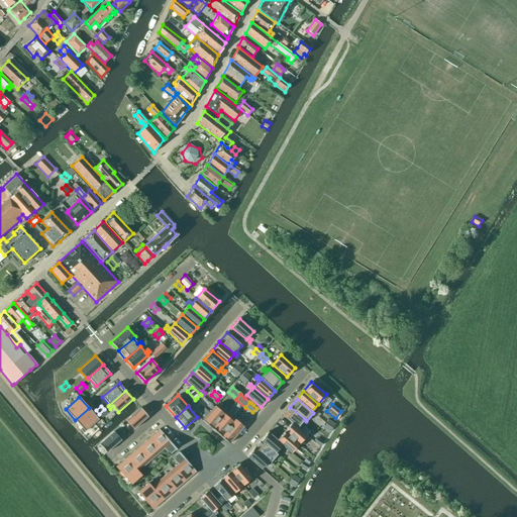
[(215,406),(202,421),(211,428),(224,414),(215,406)]
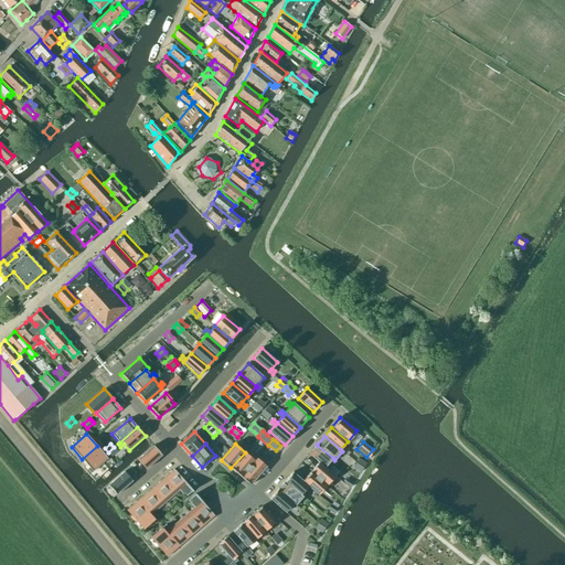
[(324,467),(326,467),(333,458),(317,445),(309,454),(319,462),(324,467)]
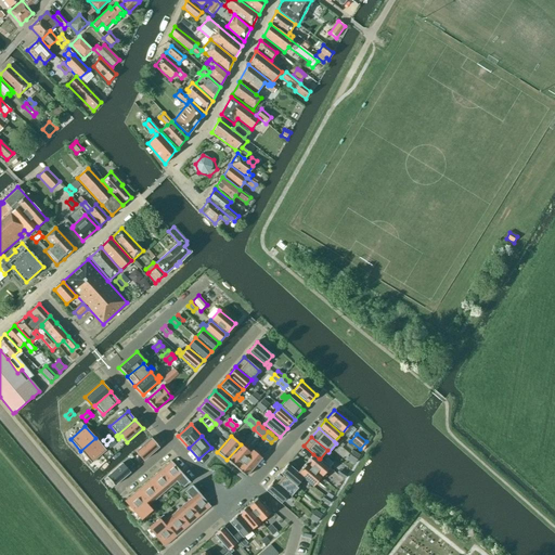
[(95,438),(80,451),(91,463),(106,450),(95,438)]
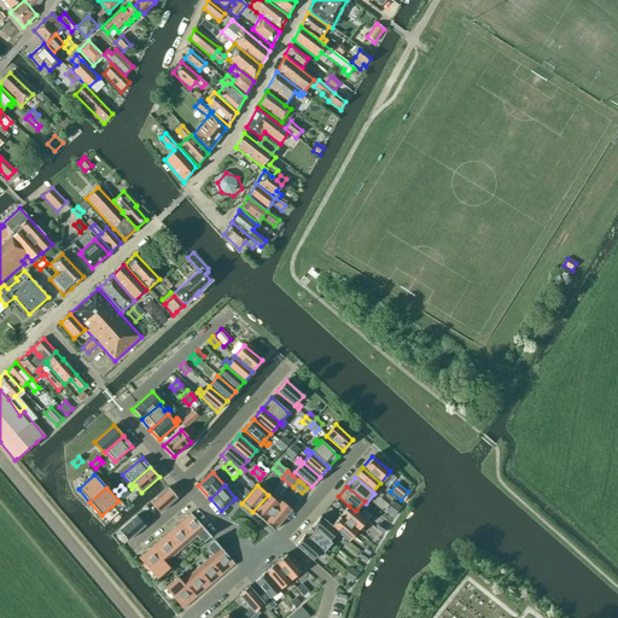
[(168,488),(150,502),(159,513),(178,499),(168,488)]
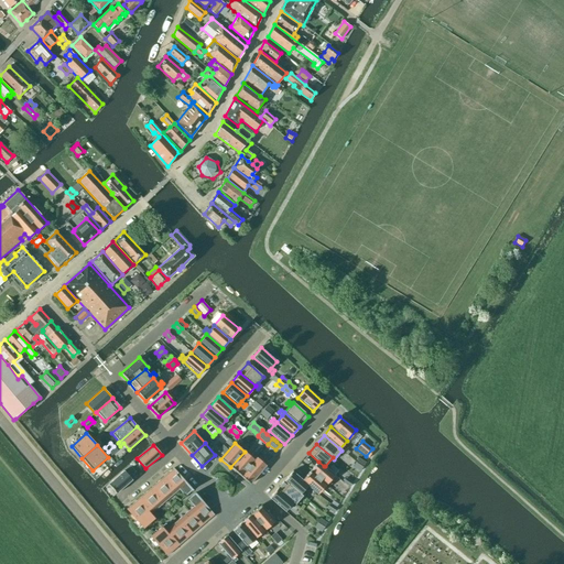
[(114,446),(108,452),(111,455),(117,451),(114,446)]
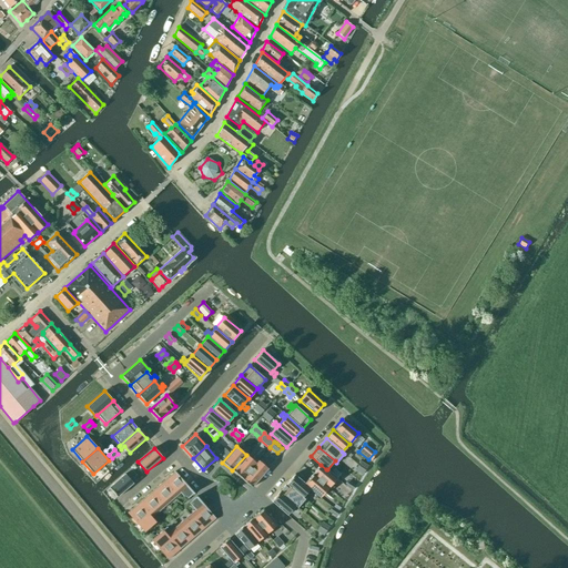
[(256,464),(255,463),(246,455),(232,470),(242,479),(256,464)]
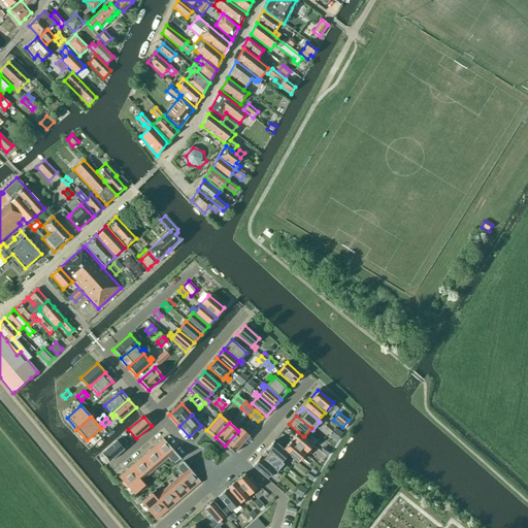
[(239,428),(237,430),(238,431),(225,446),(234,454),(249,436),(239,428)]
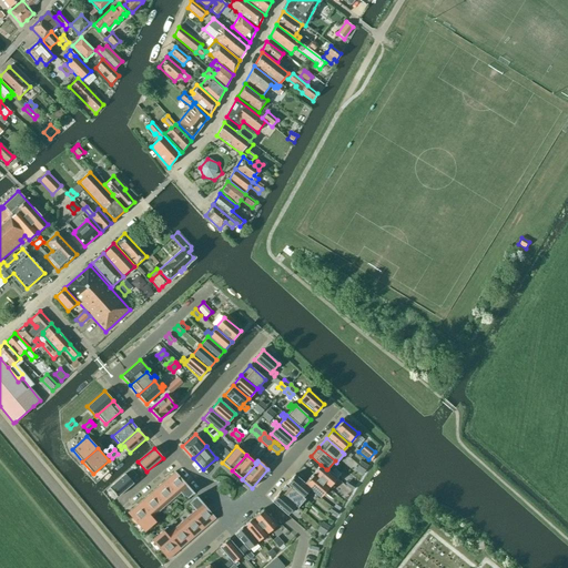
[(321,465),(312,474),(328,488),(337,478),(327,469),(326,469),(321,465)]
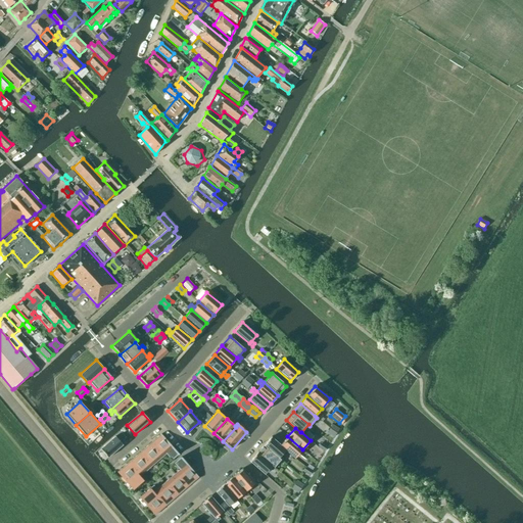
[(121,431),(114,436),(117,440),(124,435),(121,431)]
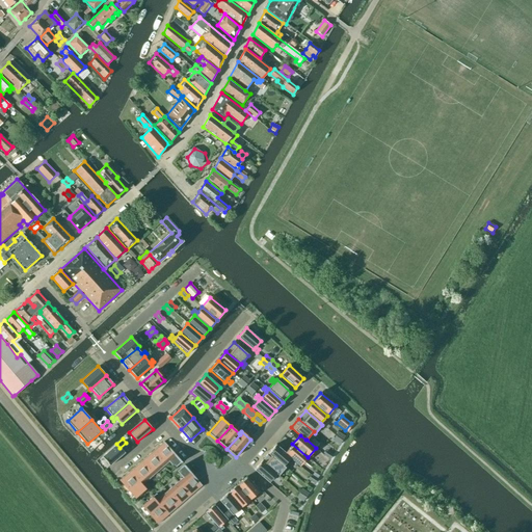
[(175,469),(181,462),(163,442),(153,451),(164,466),(168,461),(175,469)]
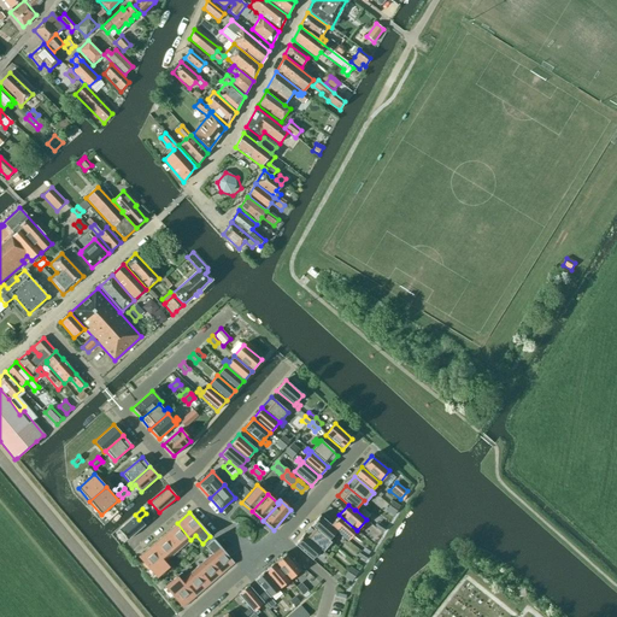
[(148,517),(146,513),(139,519),(135,515),(118,530),(127,540),(145,526),(144,524),(147,522),(146,519),(148,517)]
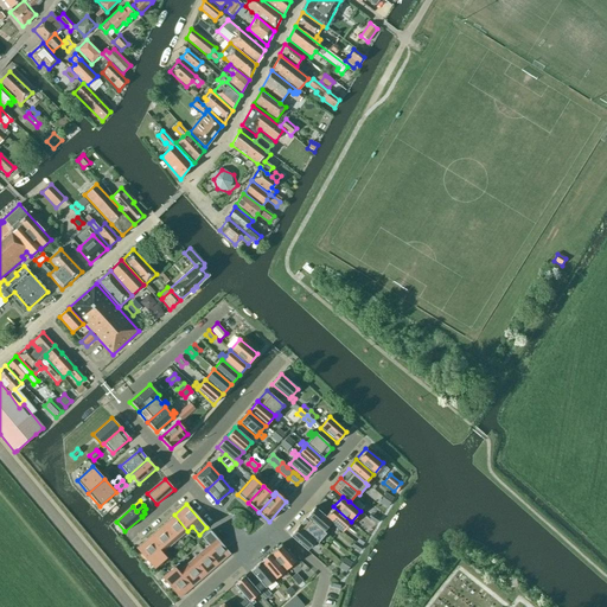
[(342,532),(351,522),(333,506),(325,516),(325,517),(331,523),(342,532)]
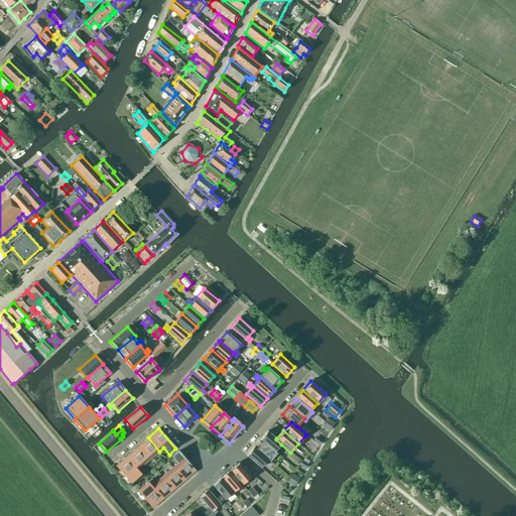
[(276,438),(267,431),(260,439),(275,452),(281,444),(276,439),(276,438)]
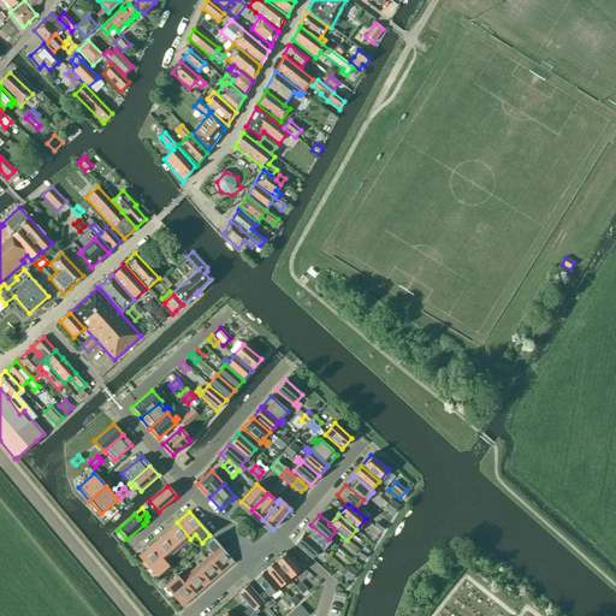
[(177,522),(164,534),(178,550),(190,539),(177,522)]
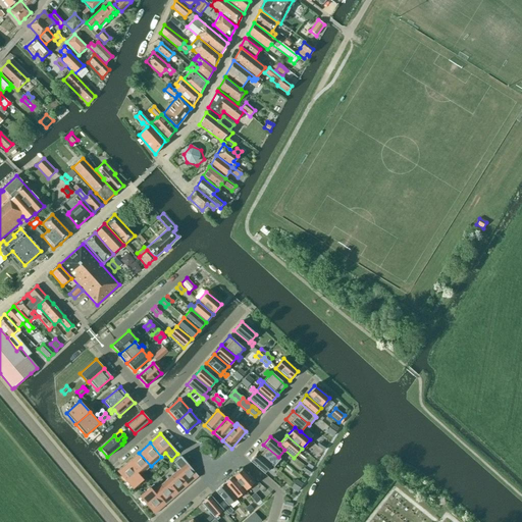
[(256,453),(273,467),(279,459),(278,457),(263,445),(256,453)]
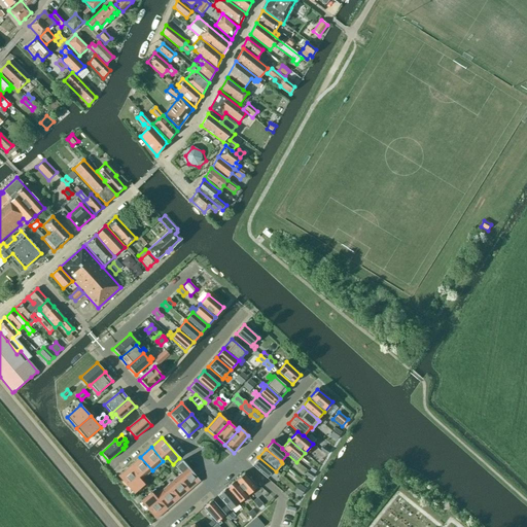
[(141,481),(152,470),(140,457),(129,466),(141,481)]
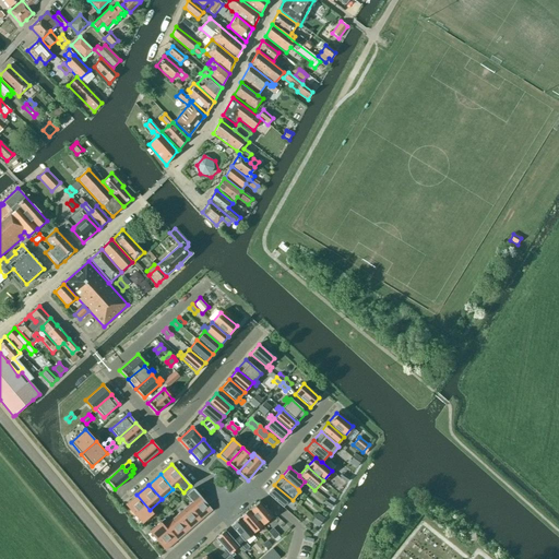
[(274,485),(266,494),(283,508),(288,501),(292,503),(294,501),(293,500),(274,485)]
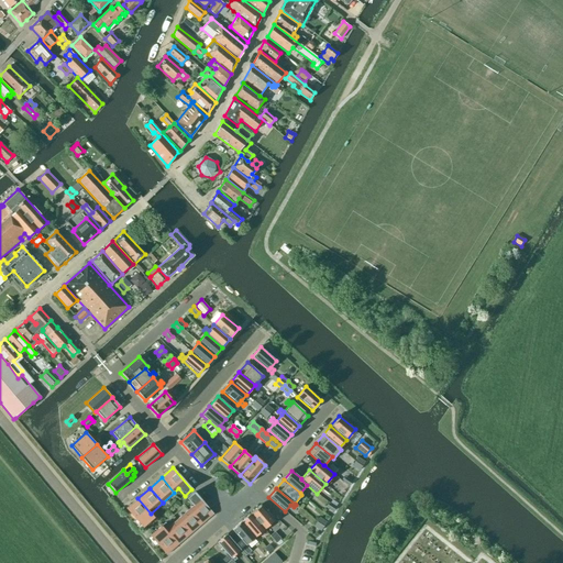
[(189,509),(201,525),(213,514),(195,492),(187,498),(192,506),(189,509)]
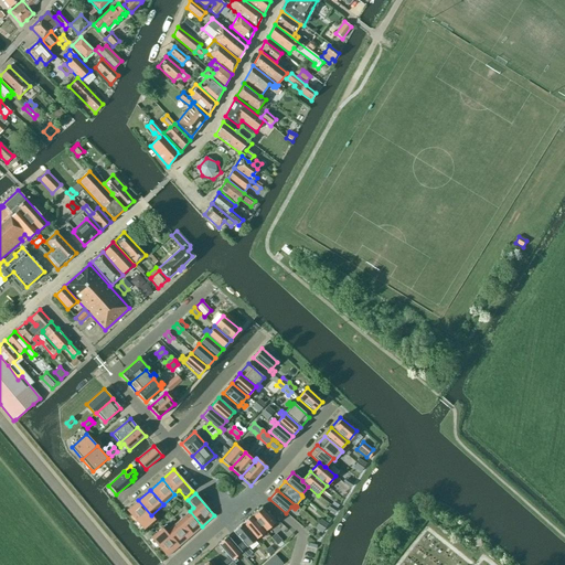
[(144,530),(155,520),(151,515),(138,500),(126,510),(144,530)]
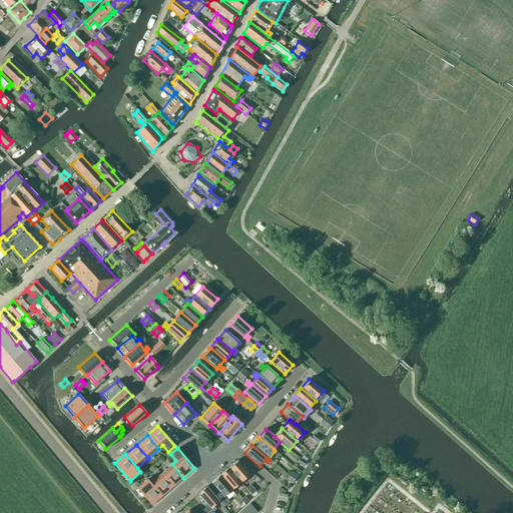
[(237,460),(227,468),(240,482),(249,474),(237,460)]
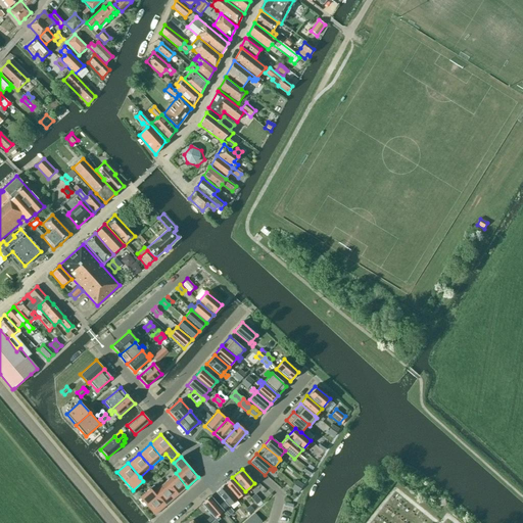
[(176,473),(164,482),(176,496),(187,487),(176,473)]
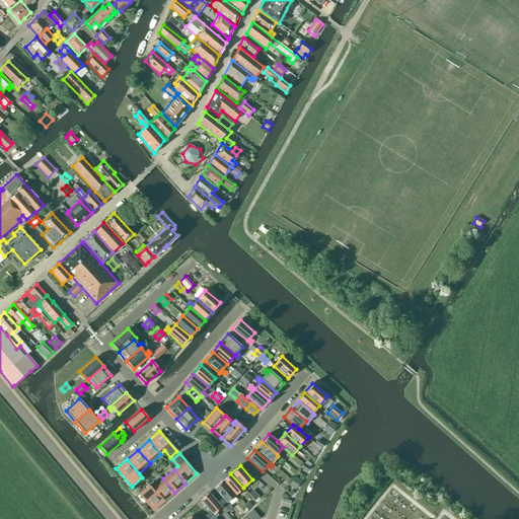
[(222,480),(235,495),(243,488),(230,473),(222,480)]
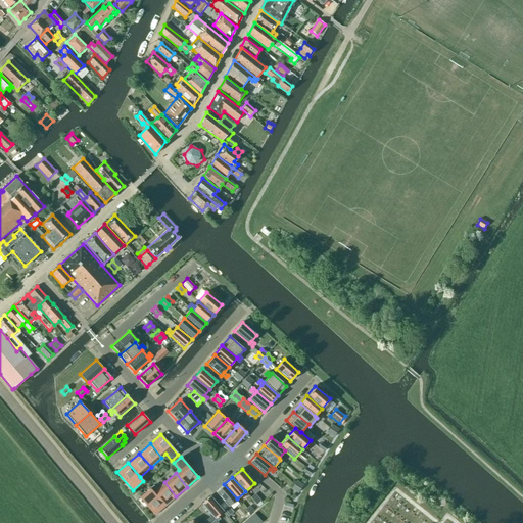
[(164,482),(153,492),(165,507),(176,496),(164,482)]
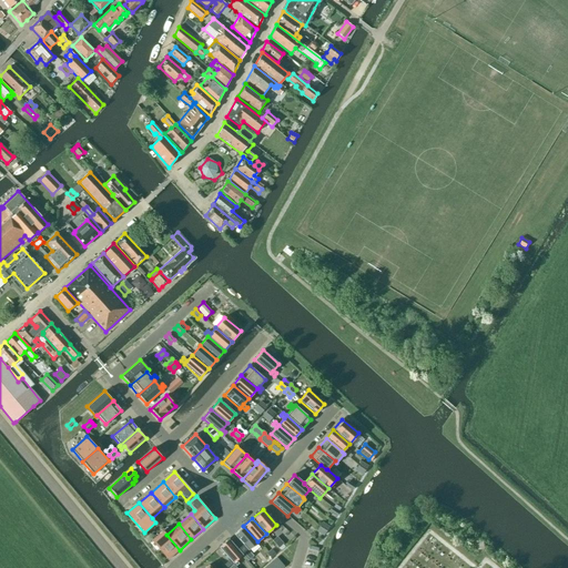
[(257,541),(243,526),(234,534),(247,550),(257,541)]
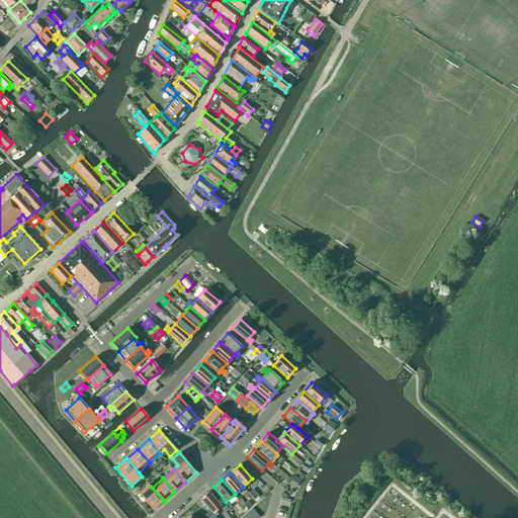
[(148,484),(138,493),(153,511),(164,502),(152,488),(151,487),(149,484),(148,484)]
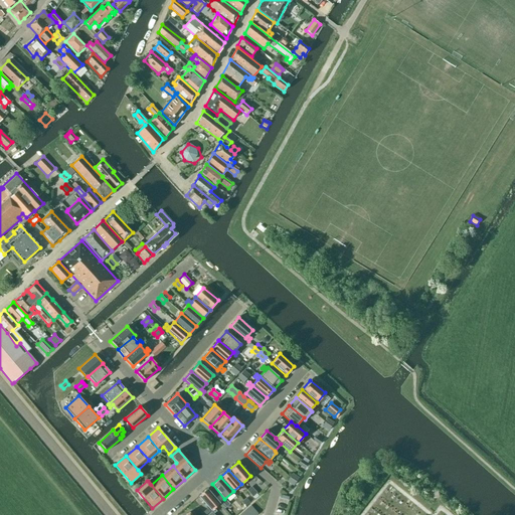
[(250,487),(246,490),(252,496),(255,493),(250,487)]
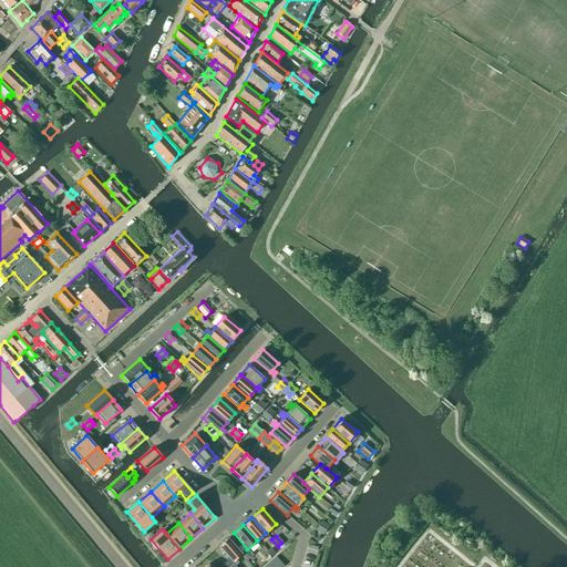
[(236,559),(241,554),(228,538),(218,546),(233,563),(233,562),(236,565),(238,563),(236,559)]
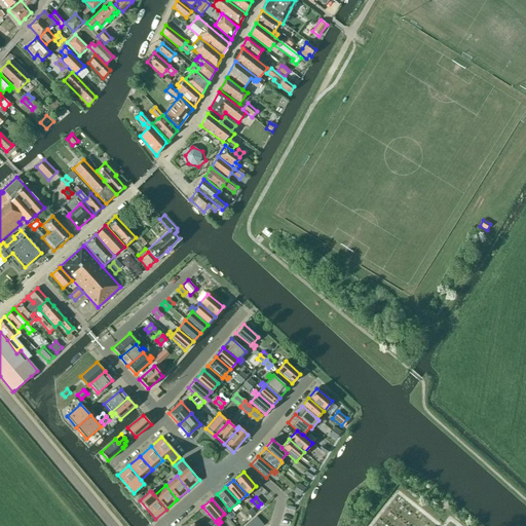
[(250,510),(247,512),(251,517),(256,513),(252,509),(250,510)]
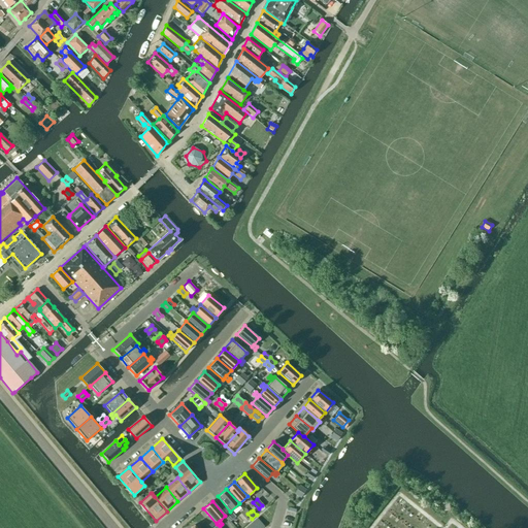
[(252,522),(256,527),(261,527),(264,526),(257,518),(252,522)]
